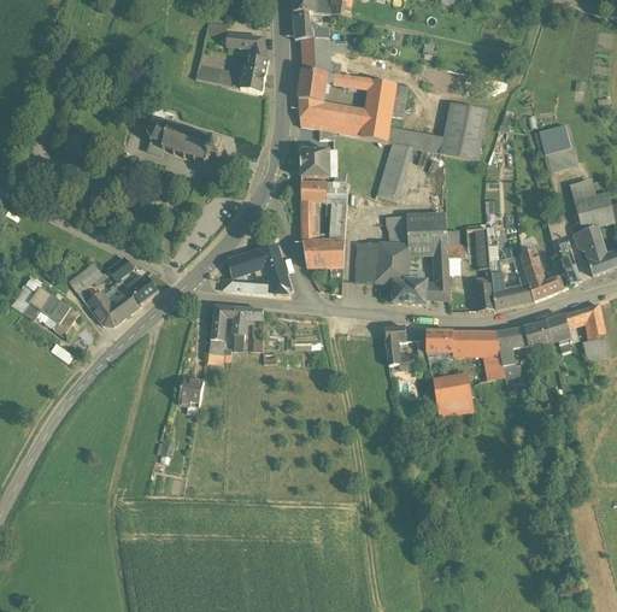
[(294,0),(294,10),(309,11),(330,12),(331,4),(331,3),(316,1),(316,0),(294,0)]
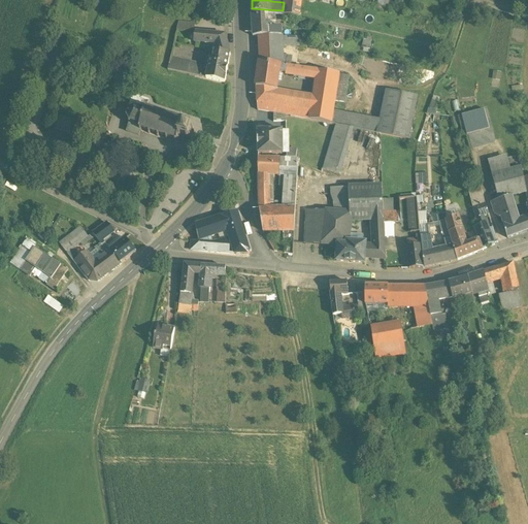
[(300,3),(288,1),(287,4),(287,11),(299,13),(300,3)]
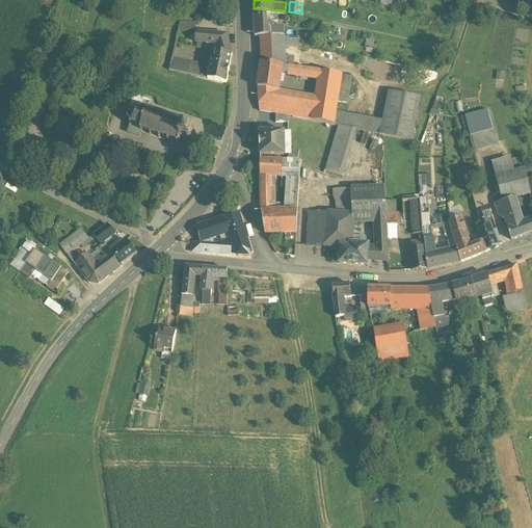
[(266,9),(254,8),(255,32),(260,32),(273,32),(273,24),(273,20),(266,20),(266,9)]
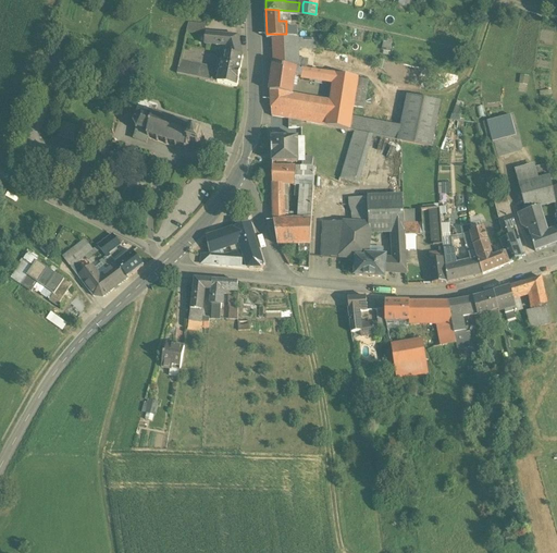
[(205,21),(188,19),(187,26),(203,28),(205,21)]
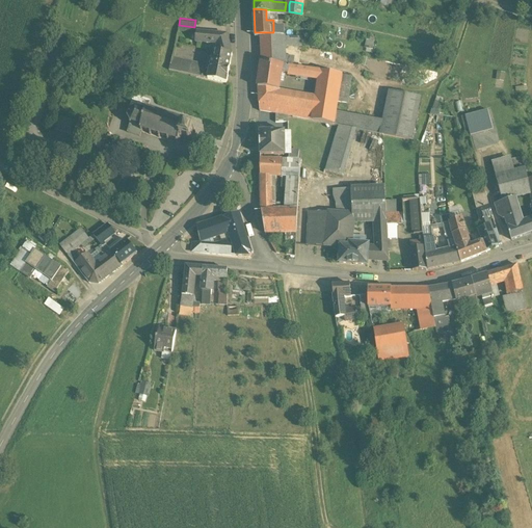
[(289,33),(289,24),(273,24),(273,32),(274,33),(285,33),(289,33)]
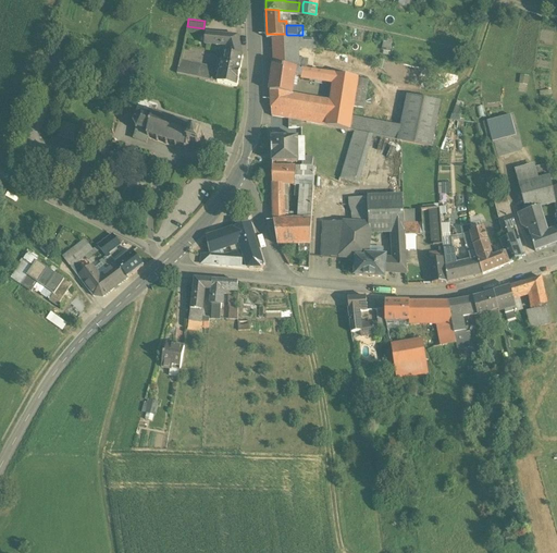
[(237,32),(205,28),(203,28),(201,39),(229,41),(227,50),(243,52),(243,51),(237,32)]
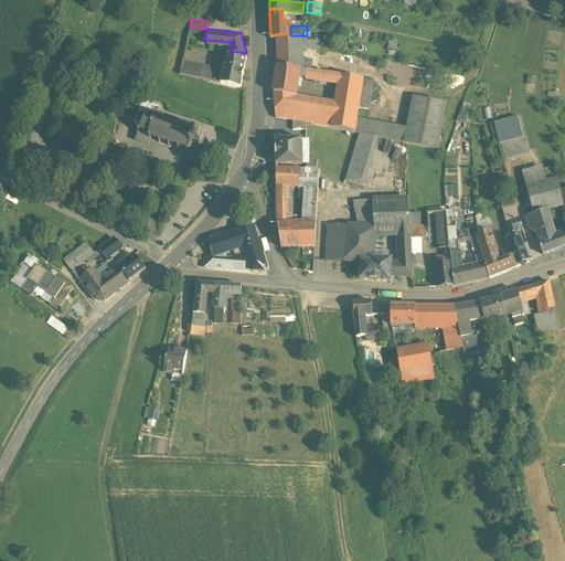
[(291,35),(290,34),(276,34),(277,53),(302,56),(302,35),(291,35)]
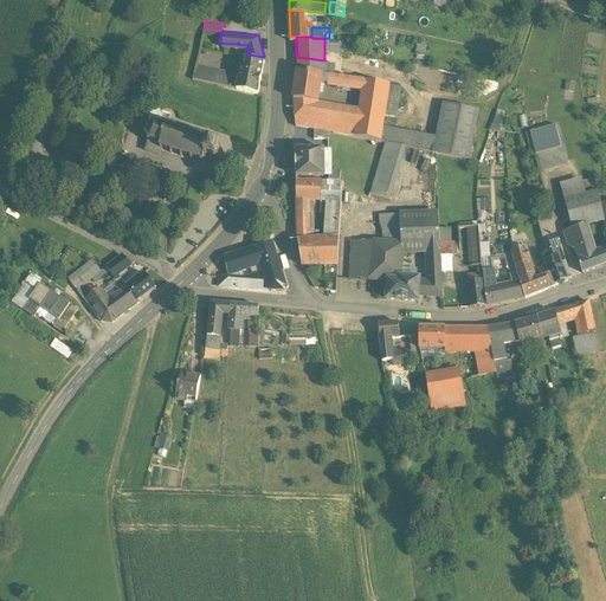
[(346,39),(331,38),(331,49),(346,50),(346,39)]
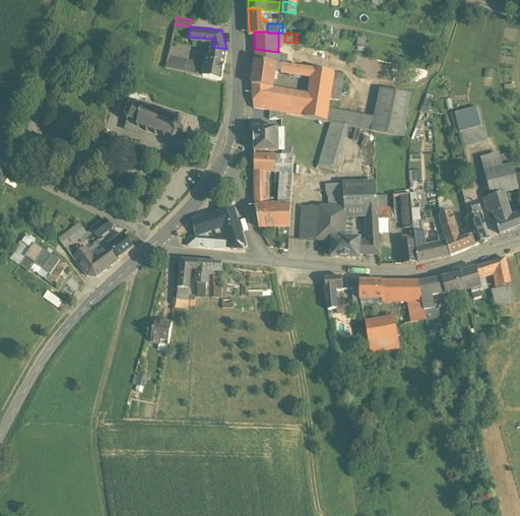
[(226,49),(212,47),(211,54),(225,57),(226,49)]
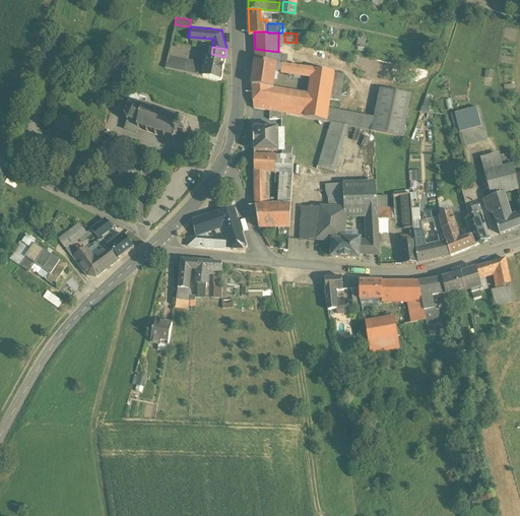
[(278,52),(255,49),(256,57),(276,61),(278,61),(278,52)]
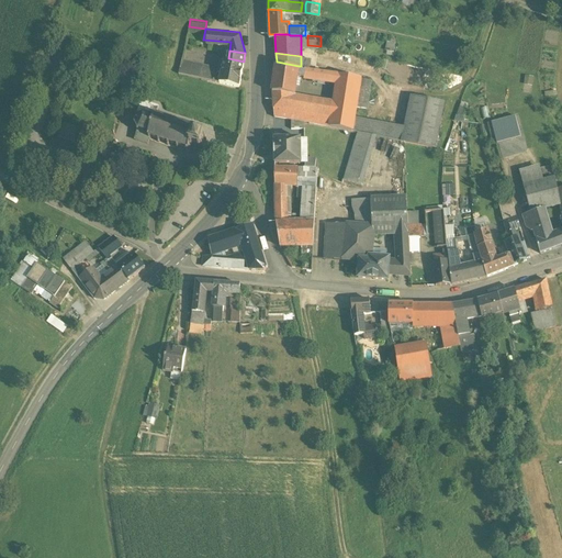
[(223,66),(181,57),(178,70),(210,77),(212,67),(222,69),(223,66)]
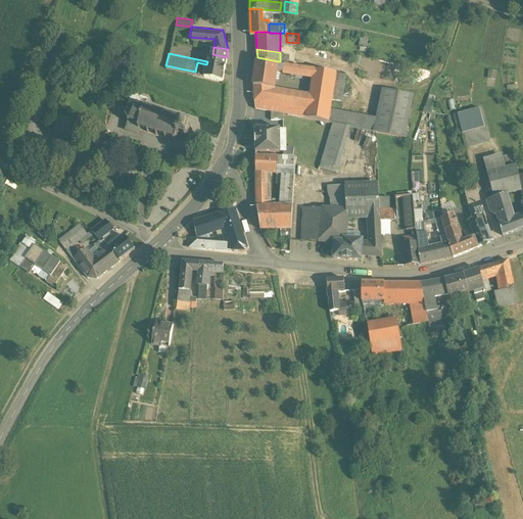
[(212,54),(208,53),(207,61),(206,64),(204,74),(223,78),(227,57),(212,54)]
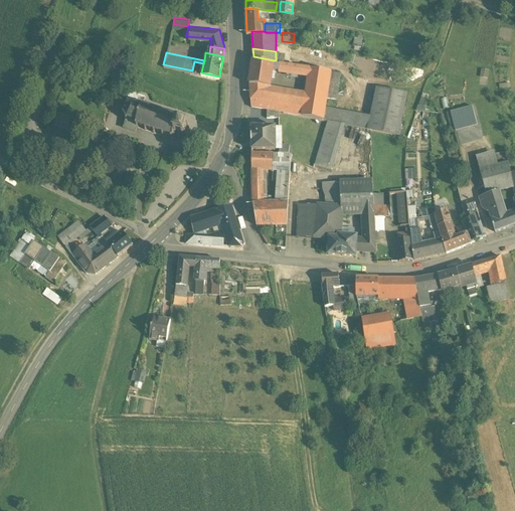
[(274,60),(253,56),(249,80),(270,82),(272,67),(274,60)]
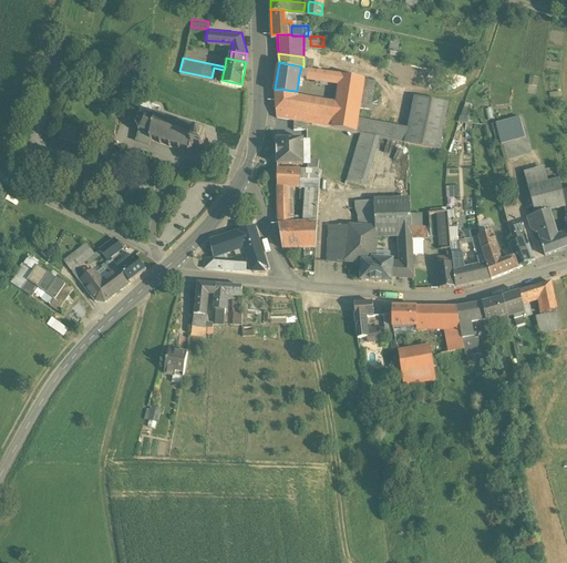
[(303,67),(301,67),(299,74),(340,81),(341,72),(303,67)]
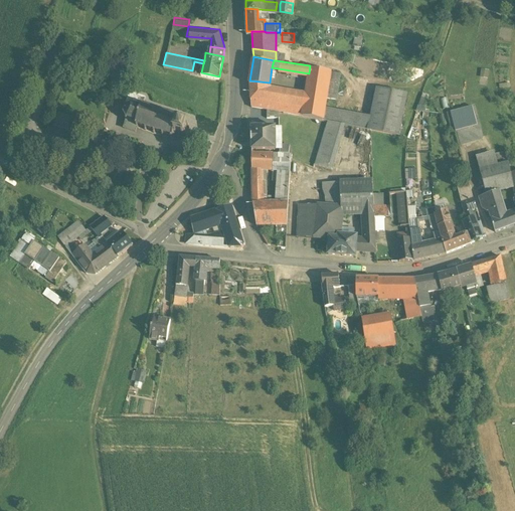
[(203,63),(194,61),(192,70),(201,72),(203,63)]
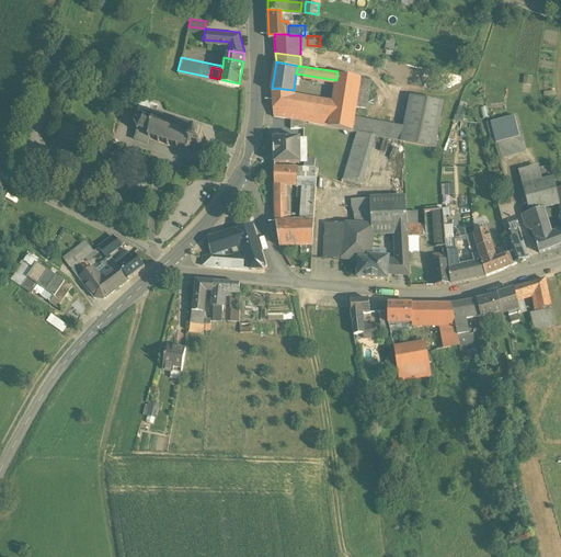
[(336,80),(333,101),(330,124),(351,127),(353,114),(355,104),(359,76),(338,71),(336,80)]
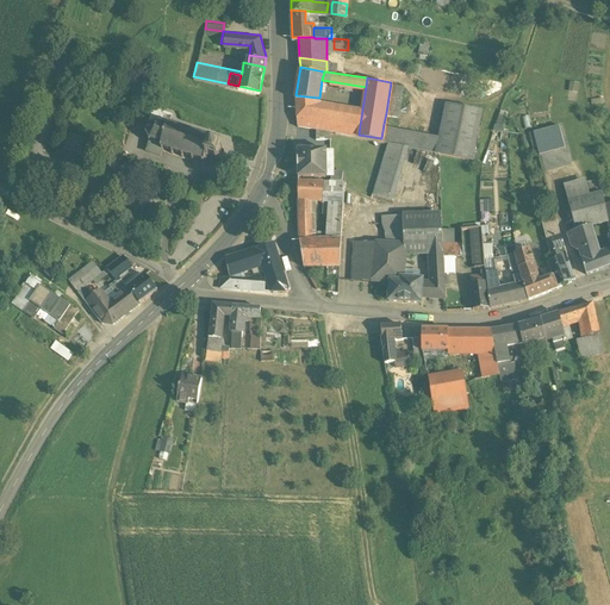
[(403,83),(391,82),(386,113),(398,114),(403,83)]
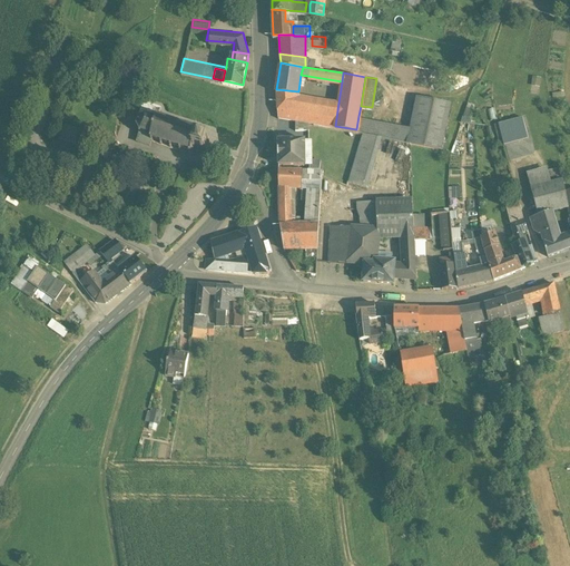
[(298,91),(276,89),(277,115),(295,118),(308,120),(316,122),(335,126),(338,103),(297,95),(298,91)]
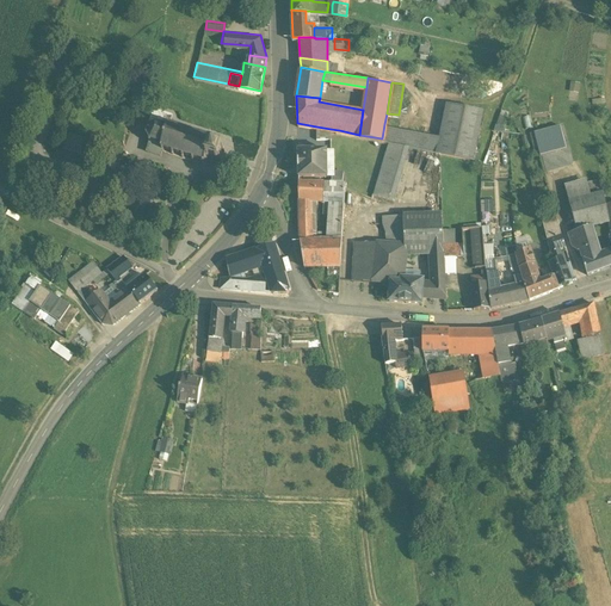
[(440,136),(438,150),(439,150),(439,149),(473,155),(482,110),(448,103),(440,136)]
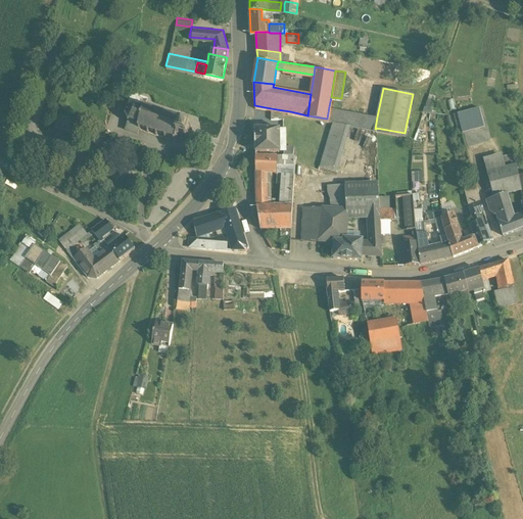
[(149,96),(137,92),(134,101),(133,102),(133,104),(129,105),(127,104),(126,105),(128,107),(127,111),(124,111),(124,112),(127,112),(129,116),(128,119),(129,120),(127,127),(137,131),(139,127),(140,125),(147,128),(146,130),(147,130),(148,128),(155,130),(155,132),(156,133),(157,131),(164,133),(163,135),(165,136),(165,134),(174,136),(173,138),(174,139),(175,137),(176,135),(178,136),(179,134),(177,134),(177,132),(179,133),(180,132),(185,134),(185,136),(186,136),(187,134),(188,135),(188,134),(189,135),(190,133),(189,132),(190,127),(192,127),(192,125),(191,125),(191,124),(191,123),(189,122),(188,120),(186,119),(184,120),(184,119),(185,118),(183,116),(182,115),(183,113),(181,113),(181,115),(173,113),(174,111),(173,110),(172,112),(164,110),(164,108),(163,107),(162,109),(155,107),(156,105),(147,102),(149,96)]
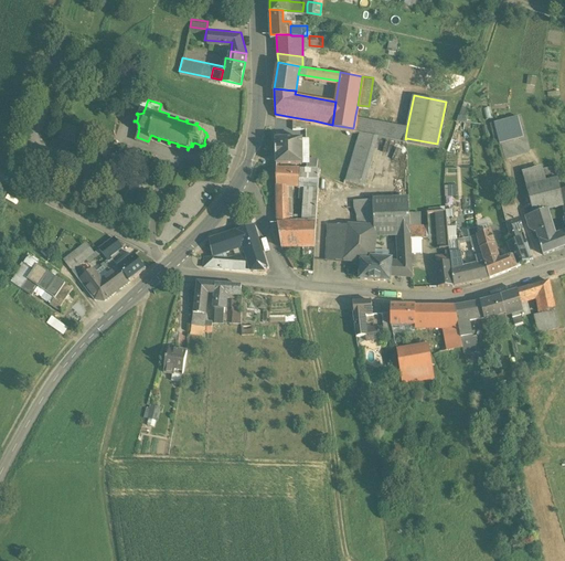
[(516,114),(494,119),(500,140),(519,136),(516,127),(519,126),(516,114)]
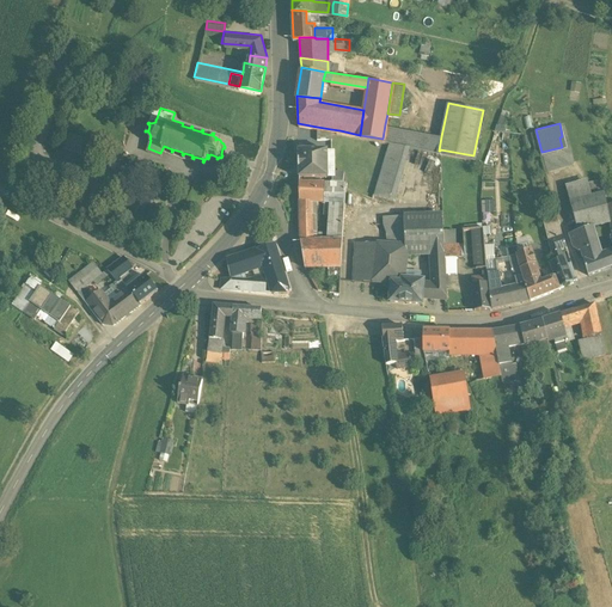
[(441,136),(385,124),(383,139),(439,151),(441,136)]
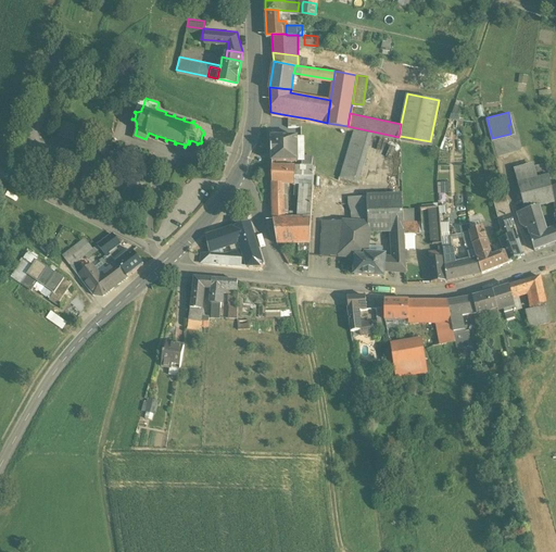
[(301,117),(288,115),(288,125),(301,124),(301,117)]
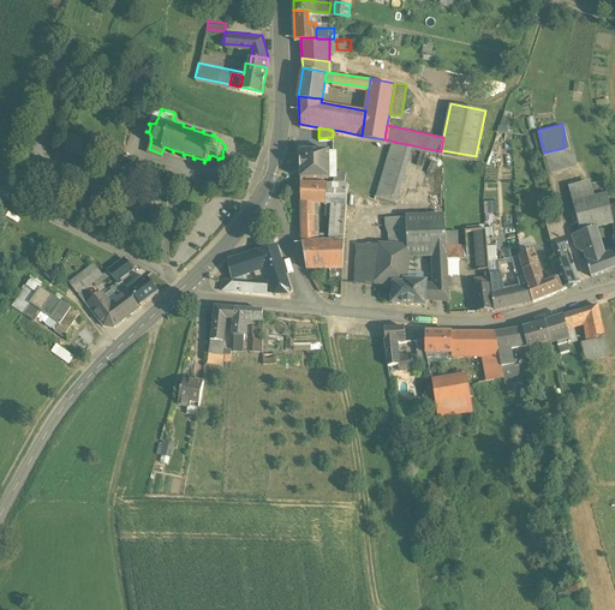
[(83,137),(70,131),(64,147),(82,154),(82,137),(83,137)]
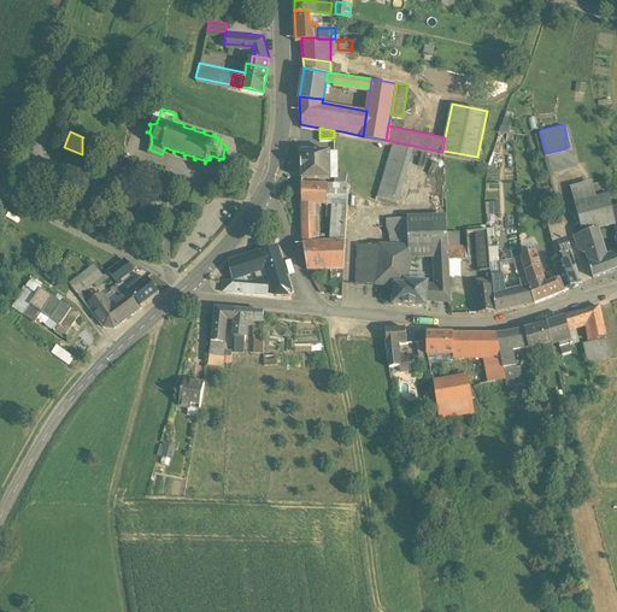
[(330,148),(301,149),(301,158),(301,166),(301,175),(330,175),(330,148)]
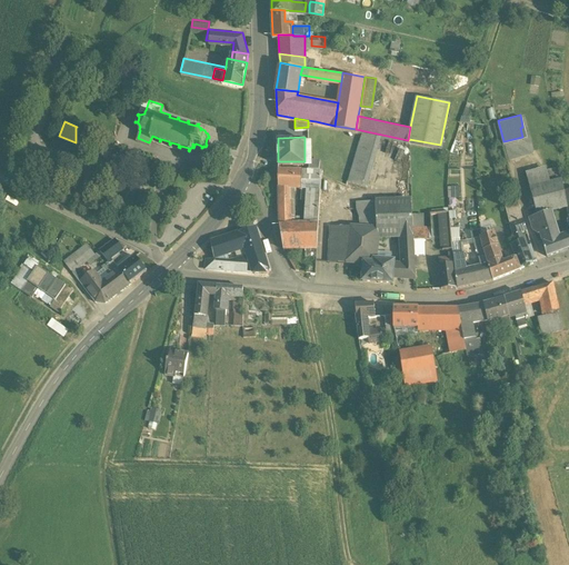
[(360,137),(348,178),(362,181),(375,141),(360,137)]
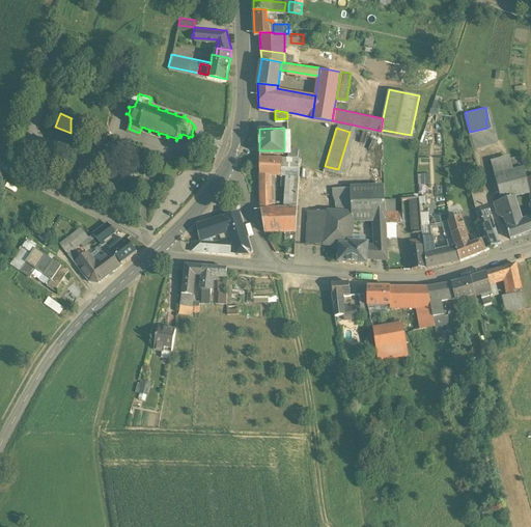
[(299,147),(289,146),(288,155),(298,156),(299,147)]
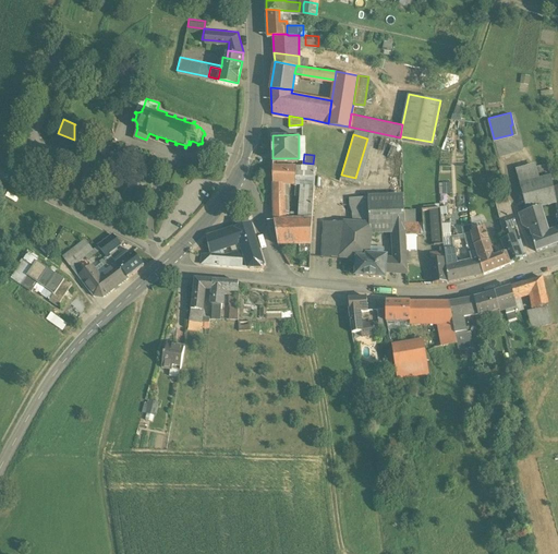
[(535,161),(516,166),(520,181),(538,176),(535,165),(536,165),(535,161)]
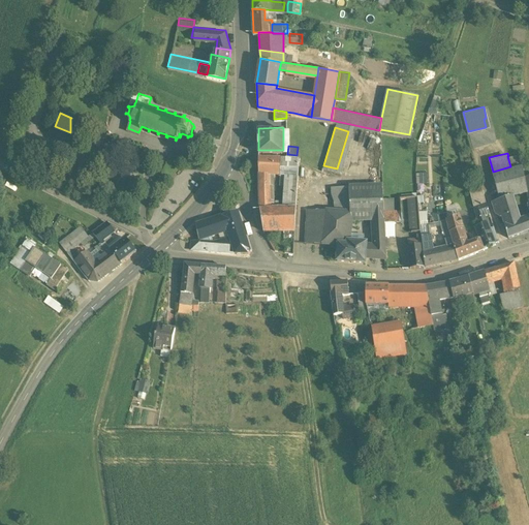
[(279,154),(258,154),(259,171),(270,172),(278,172),(279,154)]
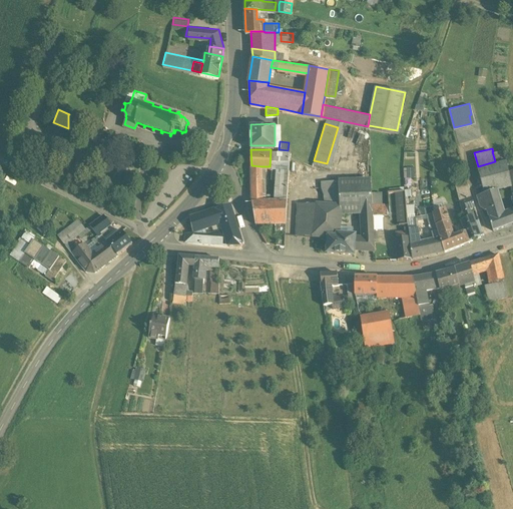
[(288,150),(279,149),(279,150),(271,149),(270,166),(275,167),(289,167),(290,155),(291,155),(291,150),(288,150)]
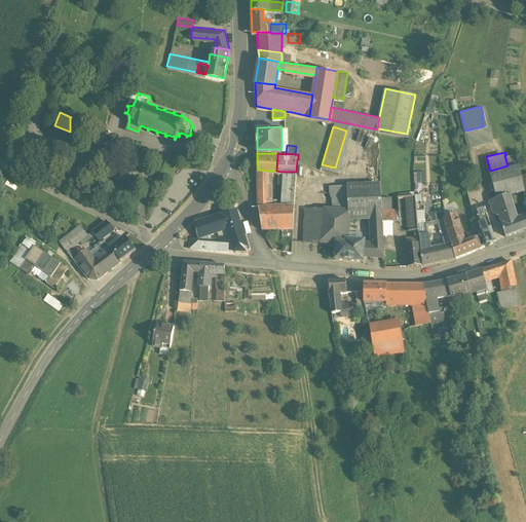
[(505,155),(504,155),(508,165),(520,162),(518,153),(505,155)]
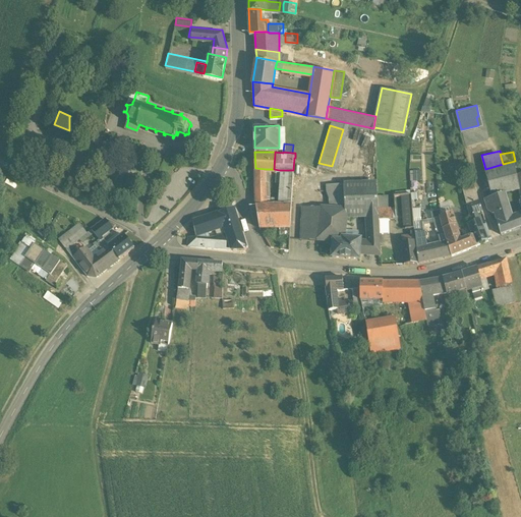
[(503,164),(485,169),(493,193),(501,191),(520,187),(517,176),(515,161),(503,164)]
